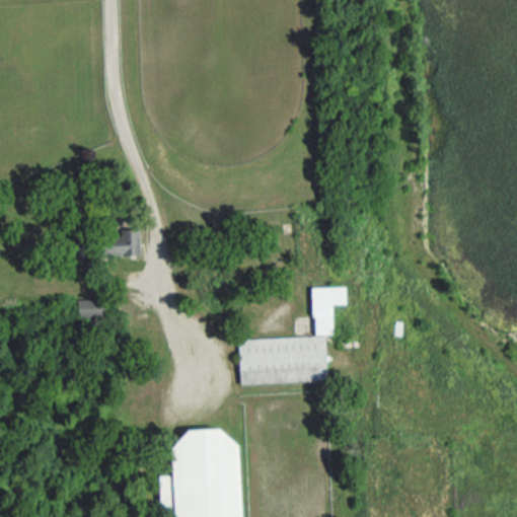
[(141,255),(140,229),(122,230),(122,238),(101,238),(102,256),(141,255)]
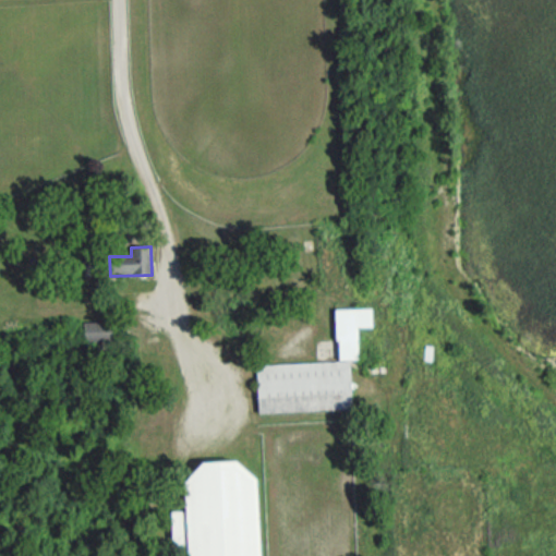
[(336,311),(338,361),(359,360),(358,328),(373,328),(372,309),(336,311)]
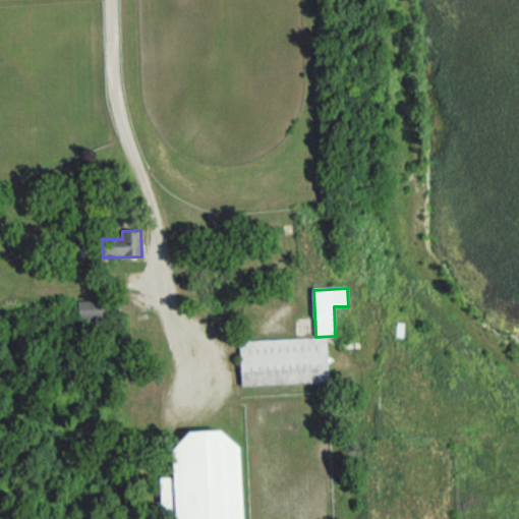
[(77,320),(104,321),(104,302),(78,302),(77,320)]
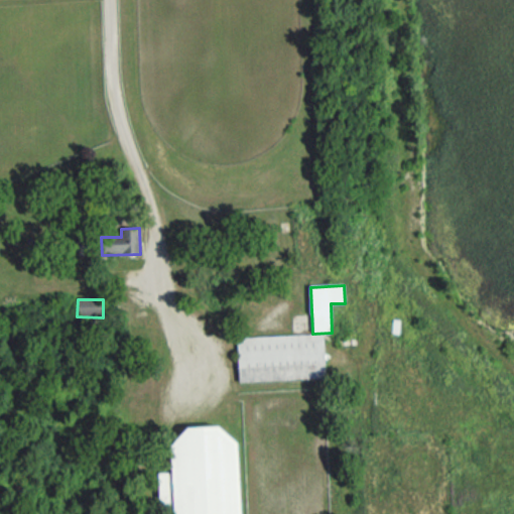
[(324,335),(238,338),(240,382),(326,379),(324,335)]
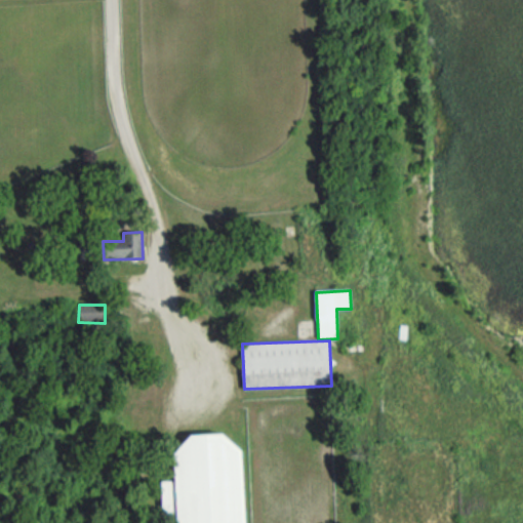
[(245,522),(242,451),(223,434),(191,436),(172,455),(173,481),(161,482),(162,516),(168,522),(245,522)]
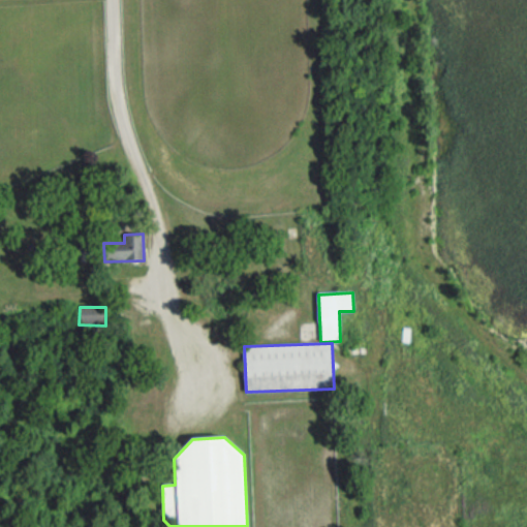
All buildings are outlined.
